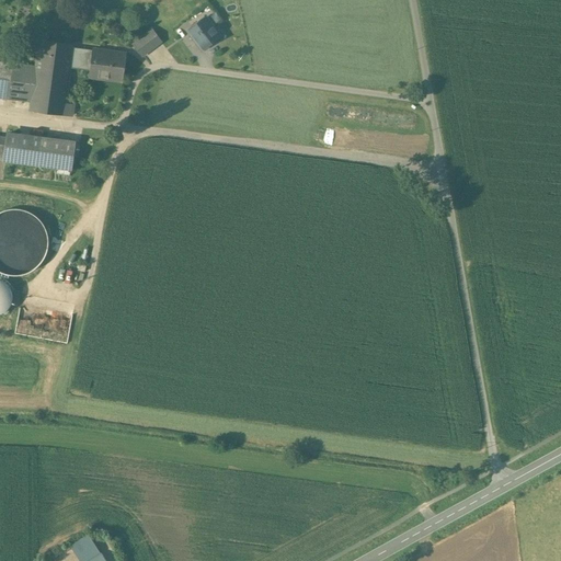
[(205,18),(187,31),(202,50),(219,37),(205,18)]
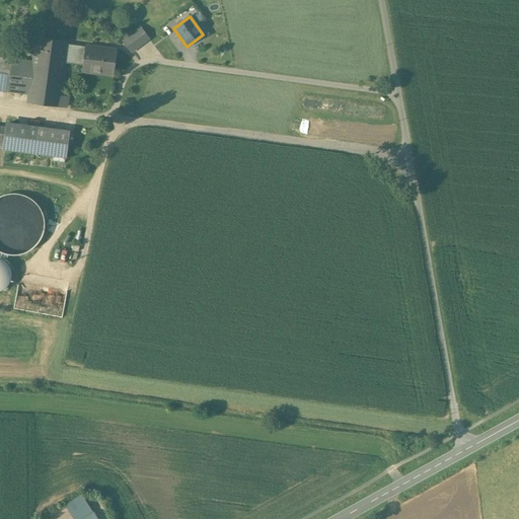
[(141,28),(124,42),(132,52),(149,40),(141,28)]
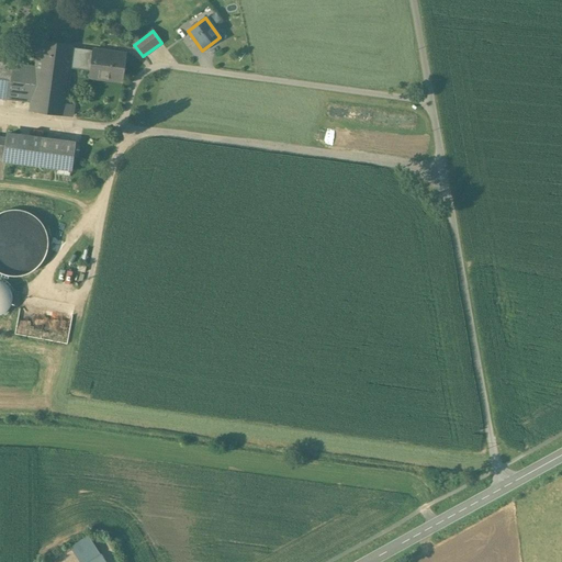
[(71,46),(41,42),(37,67),(32,103),(32,111),(72,116),(74,105),(65,104),(70,62),(91,65),(93,51),(71,47),(71,46)]
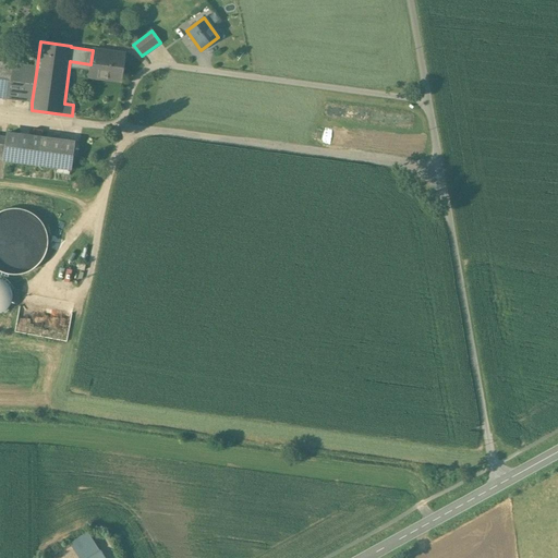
[(111,53),(105,52),(105,50),(93,49),(91,64),(89,77),(91,77),(91,75),(120,80),(120,82),(121,82),(125,53),(111,51),(111,53)]
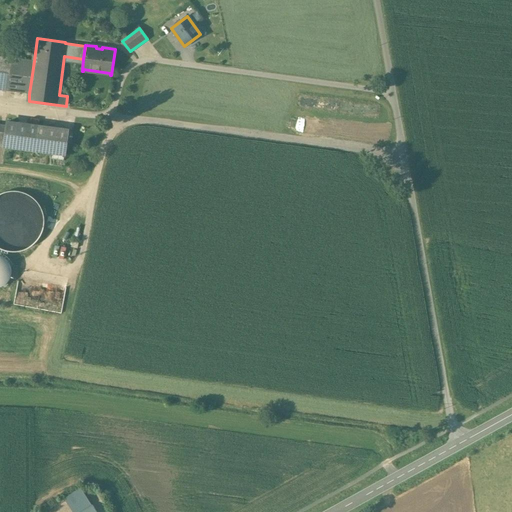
[(34,61),(0,56),(0,90),(29,94),(34,61)]
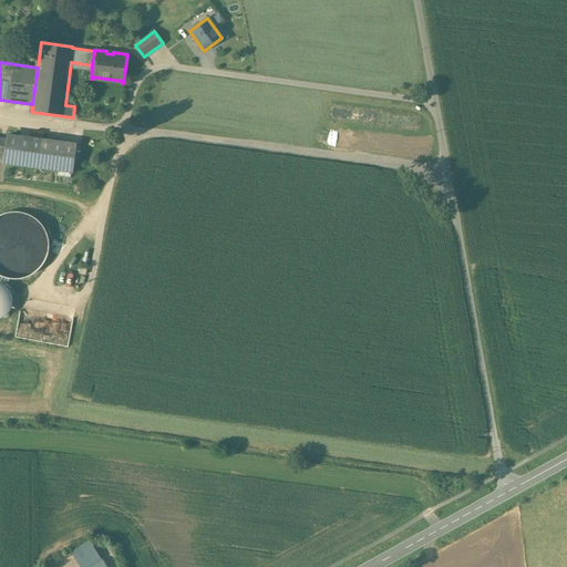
[(40,140),(8,135),(8,141),(4,162),(37,166),(40,140)]
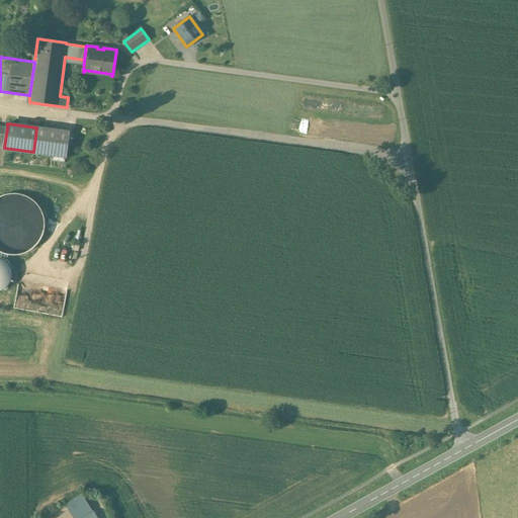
[(69,132),(36,127),(33,152),(53,155),(65,157),(69,132)]
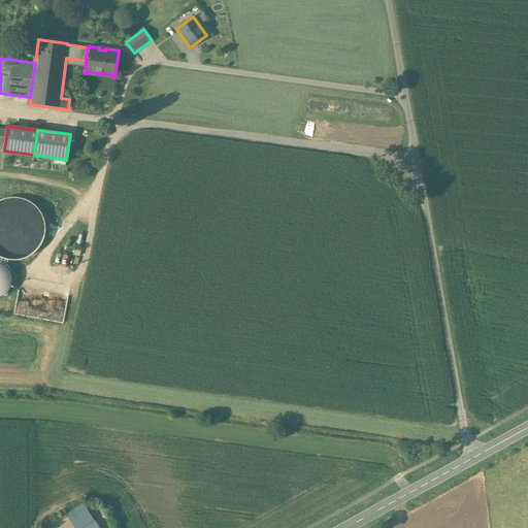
[(0,263),(14,268),(17,261),(41,250),(47,227),(36,201),(12,195),(0,200),(0,263)]
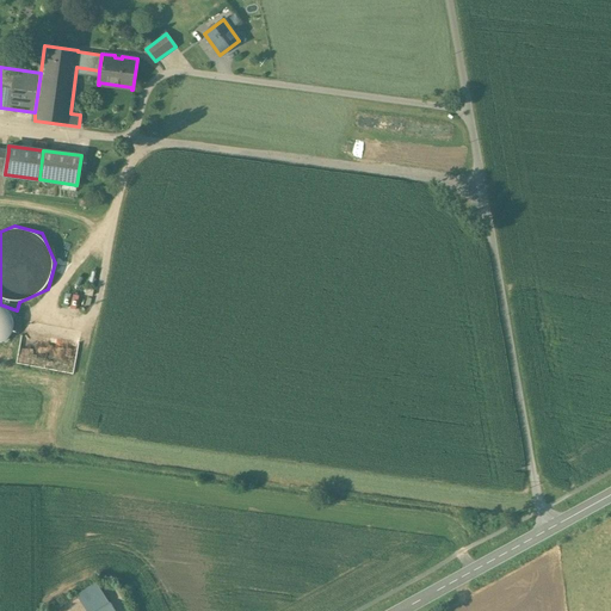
[(0,340),(20,335),(14,313),(11,314),(8,303),(0,304),(0,340)]
